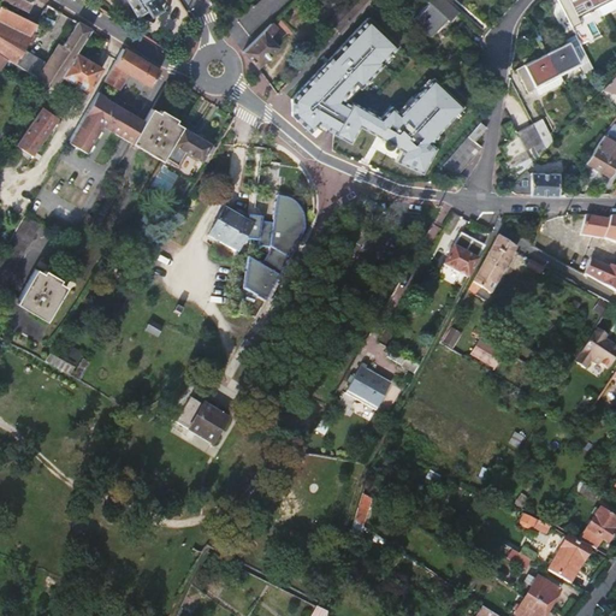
[(0,0),(17,6),(30,13),(33,7),(45,13),(47,15),(52,6),(53,5),(43,0),(0,0)]
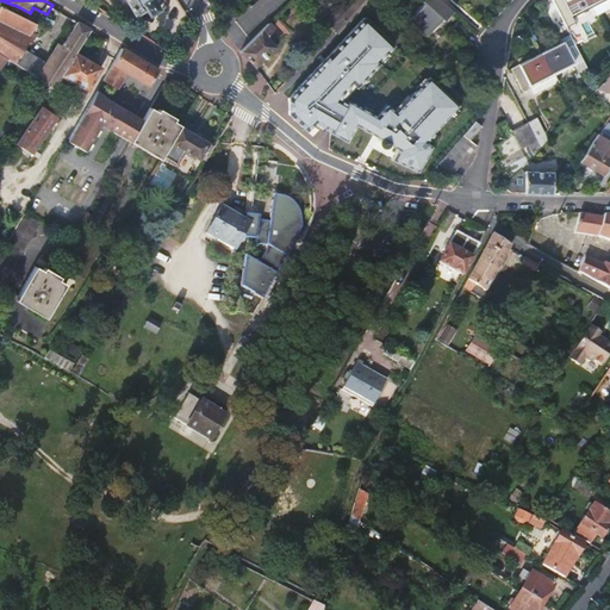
[(124,0),(136,19),(147,12),(149,16),(155,12),(154,8),(162,4),(159,0),(124,0)]
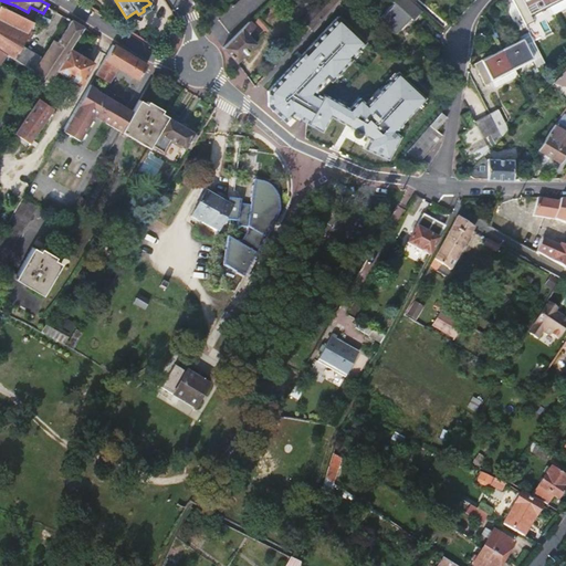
[(311,29),(337,0),(320,0),(302,20),(311,29)]
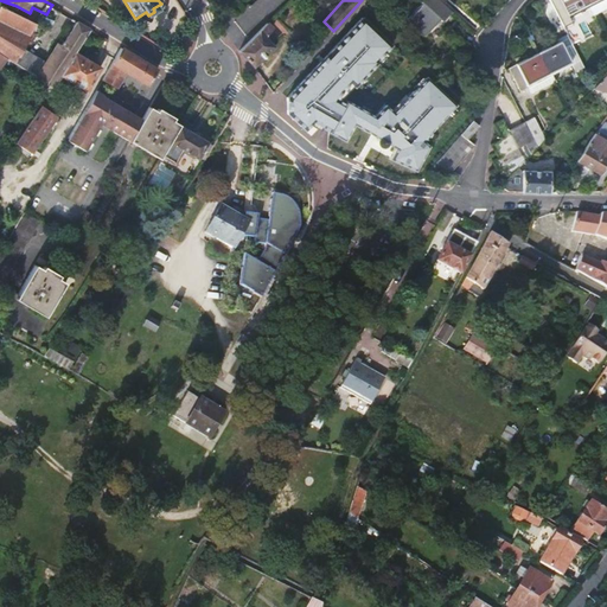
[(425,5),(407,23),(423,39),(440,21),(442,24),(452,13),(438,0),(421,0),(421,1),(425,5)]
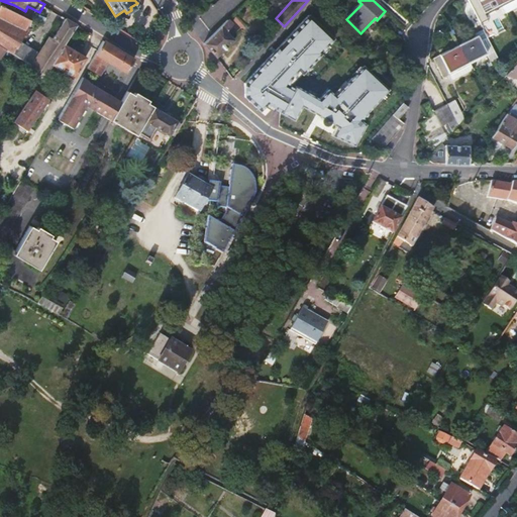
[(476,0),(478,4),(473,7),(479,19),(485,16),(483,13),(500,5),(497,0),(476,0)]
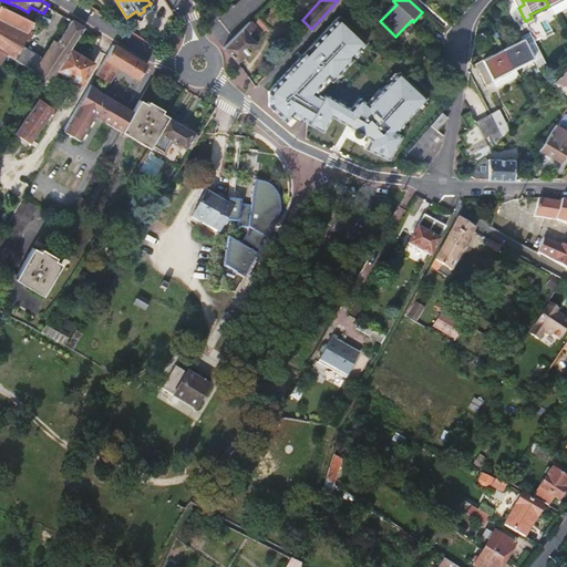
[(0,48),(50,83),(58,71),(71,50),(85,28),(73,21),(58,43),(55,41),(48,52),(47,51),(41,61),(31,55),(33,51),(22,45),(30,32),(32,28),(34,23),(32,22),(1,7),(0,7),(0,48)]
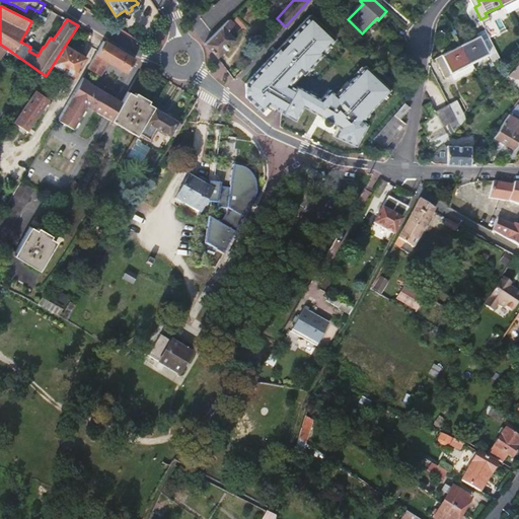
[(328,19),(338,28),(341,25),(331,15),(328,19)]
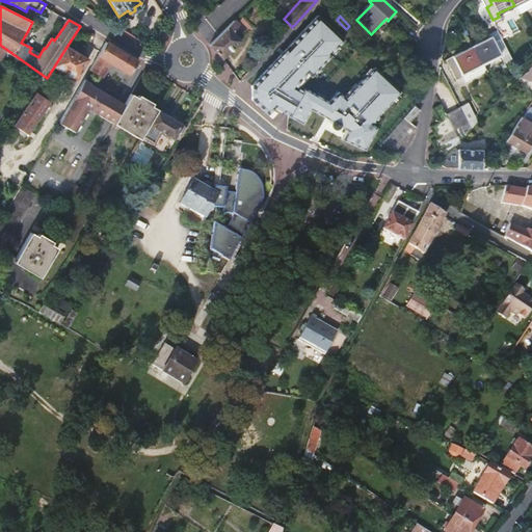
[(337,129),(338,128),(340,124),(347,129),(343,138),(364,150),(376,130),(371,125),(399,94),(373,70),(343,101),(336,95),(327,104),(295,85),(298,82),(307,73),(311,77),(330,56),(329,55),(343,41),(318,17),(251,86),(255,100),(266,112),(273,105),(301,122),(310,107),(333,120),(330,124),(330,125),(330,127),(331,128),(333,129),(334,130),(336,130),(337,129)]
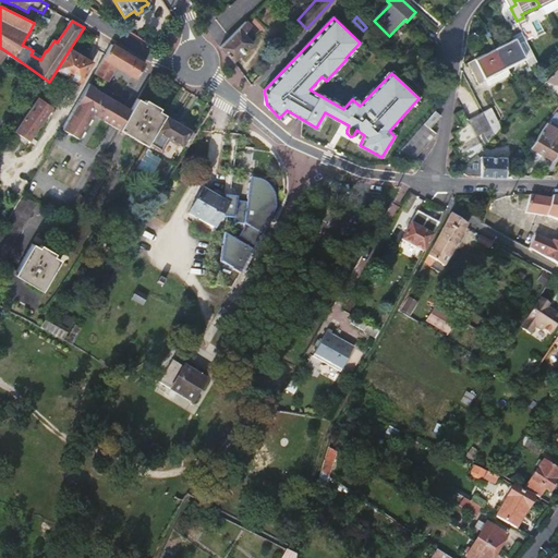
[(245,23),(220,47),(233,62),(252,45),(243,35),(246,29),(251,27),(245,23)]
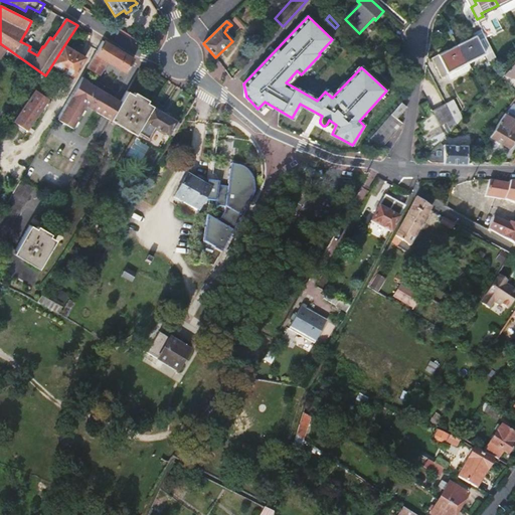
[(456,46),(460,55),(463,53),(468,62),(484,54),(486,58),(494,54),(488,41),(483,32),(476,36),(456,46)]
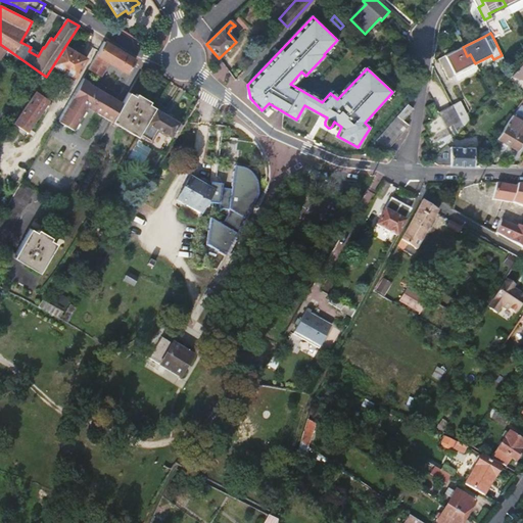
[(104,43),(89,69),(101,77),(109,62),(128,73),(136,60),(120,50),(105,42),(104,43)]
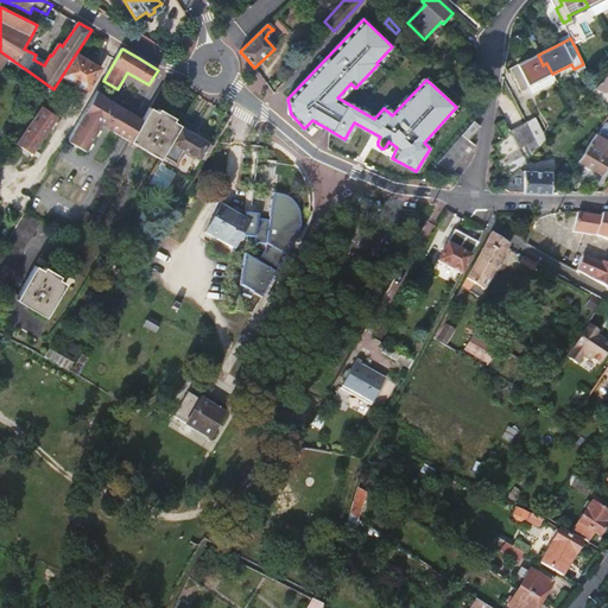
[(76,54),(62,76),(87,93),(102,70),(76,54)]
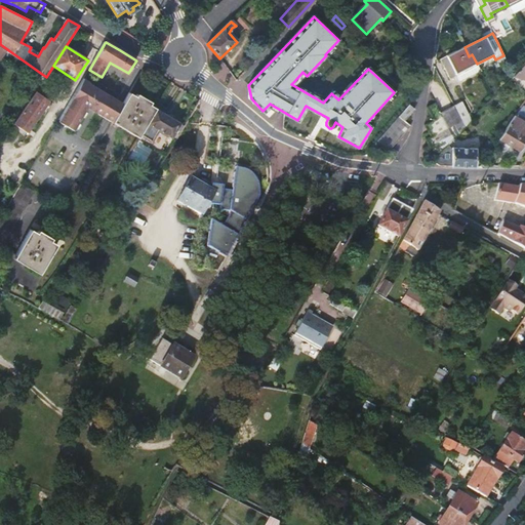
[(480,71),(477,64),(472,54),(469,56),(465,47),(448,55),(442,58),(446,68),(451,78),(458,75),(461,81),(480,71)]
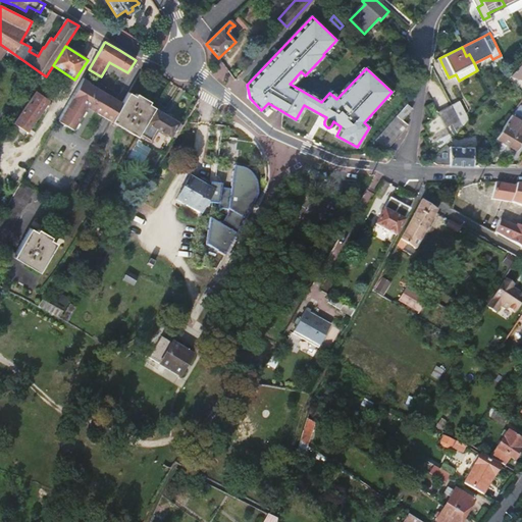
[(521,61),(510,75),(509,76),(521,80),(521,61)]
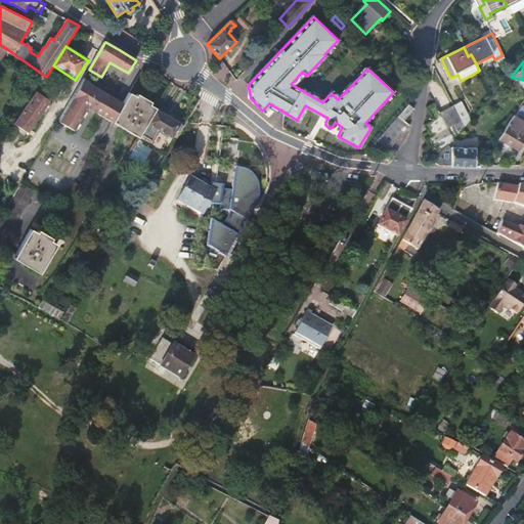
[(45,78),(14,125),(30,135),(51,102),(48,100),(58,86),(45,78)]
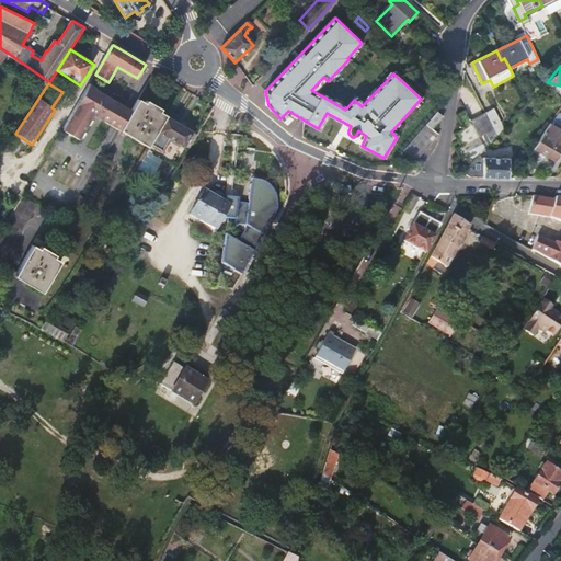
[(90,84),(63,132),(79,140),(93,115),(119,130),(132,111),(110,99),(101,93),(100,95),(96,93),(95,88),(90,84)]
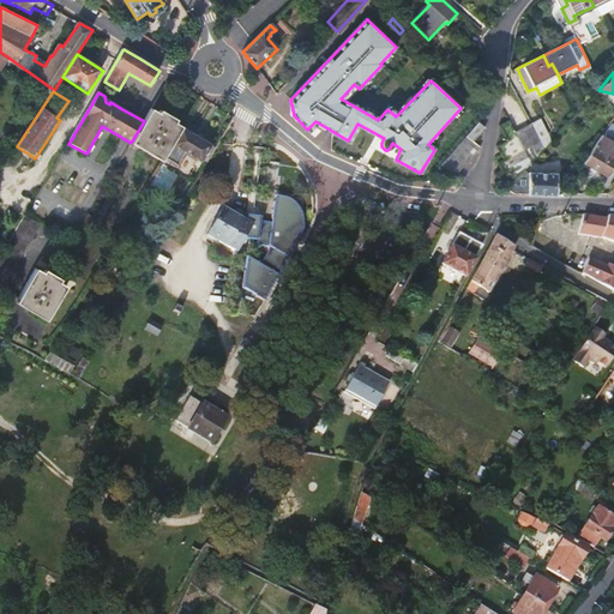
[(144,121),(131,143),(162,161),(164,156),(173,143),(181,127),(174,122),(175,119),(160,110),(157,113),(151,109),(144,121)]
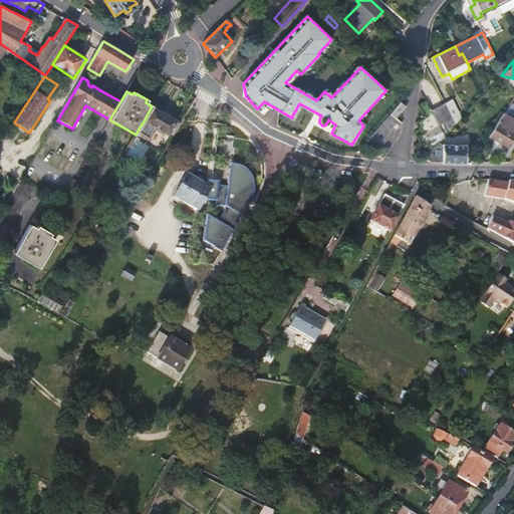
[(445,103),(452,116),(459,112),(453,99),(445,103)]
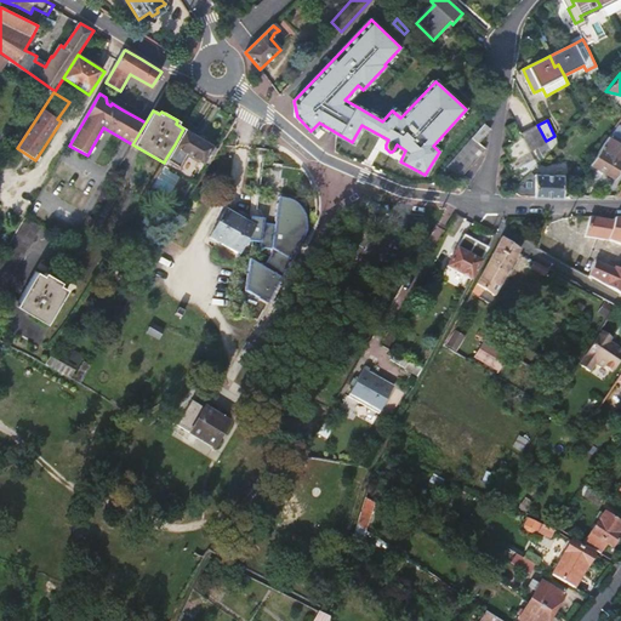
[(511,135),(514,143),(523,138),(520,134),(516,123),(507,127),(511,135)]
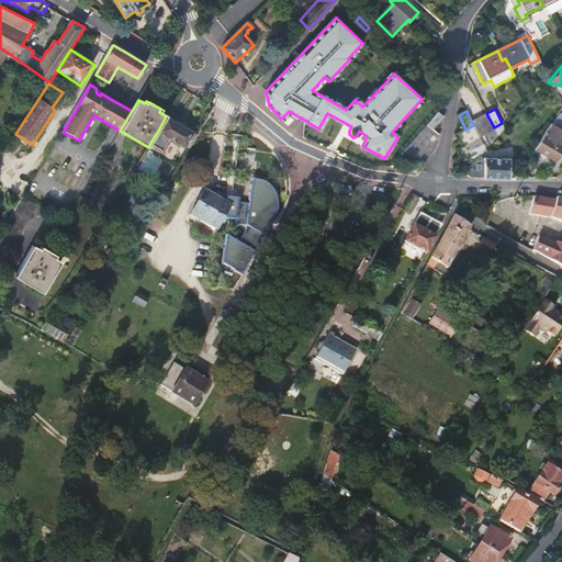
[(433,120),(428,124),(434,130),(439,124),(445,117),(439,112),(433,120)]
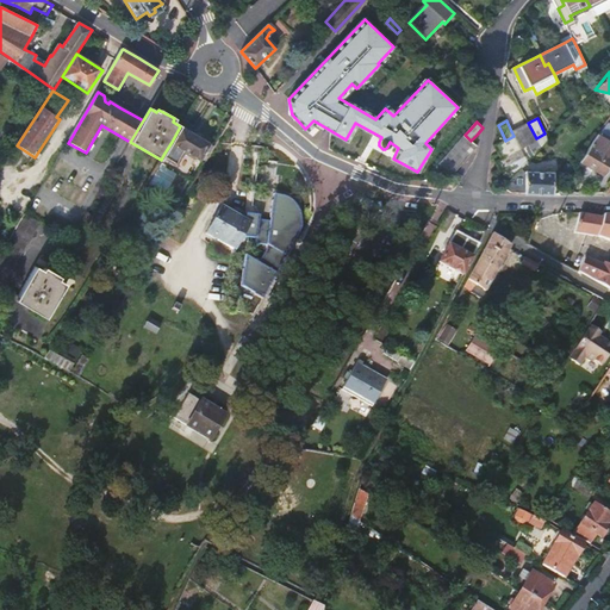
[(609,123),(608,123),(602,132),(601,131),(579,162),(580,163),(603,178),(609,167),(609,123)]
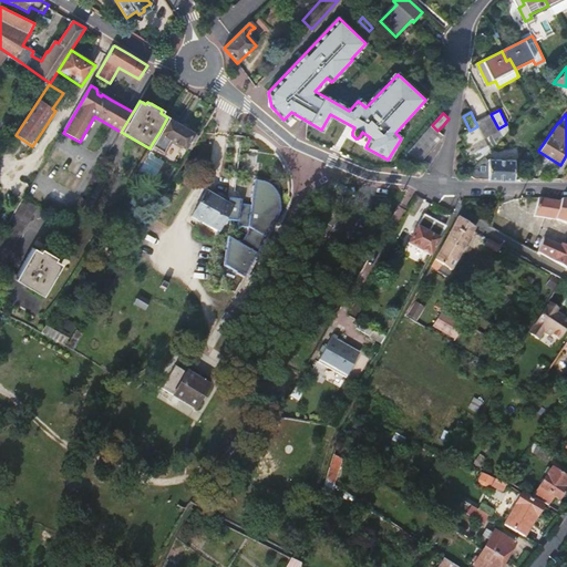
[(477,126),(484,140),(497,133),(488,115),(475,122),(477,126)]
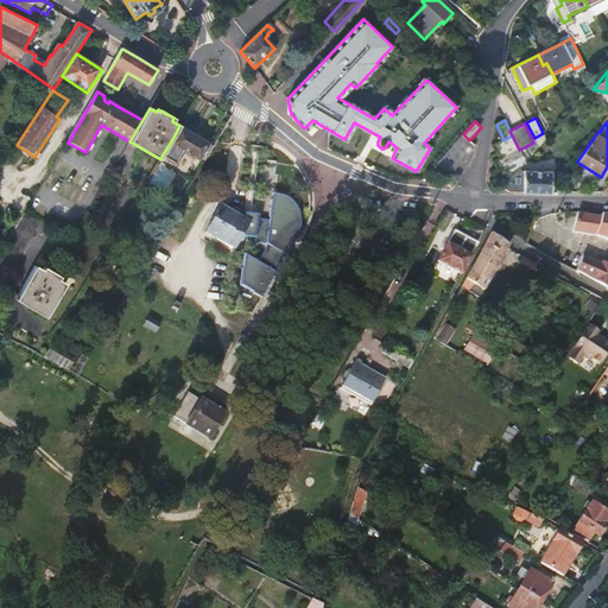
[(179,126),(171,141),(163,154),(176,162),(184,149),(201,158),(203,160),(204,160),(213,145),(209,144),(179,126)]
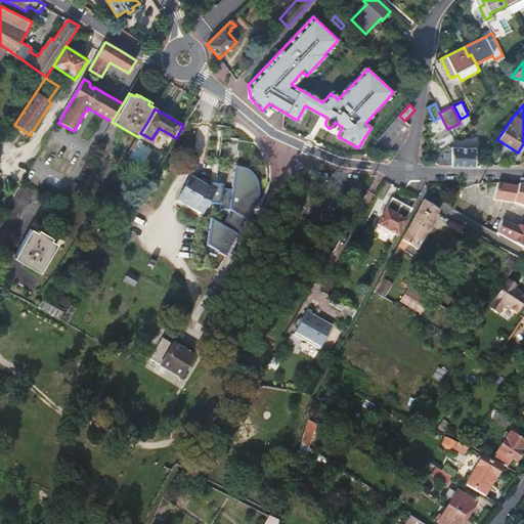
[(394,122),(405,132),(408,129),(410,126),(404,121),(399,116),(394,122)]
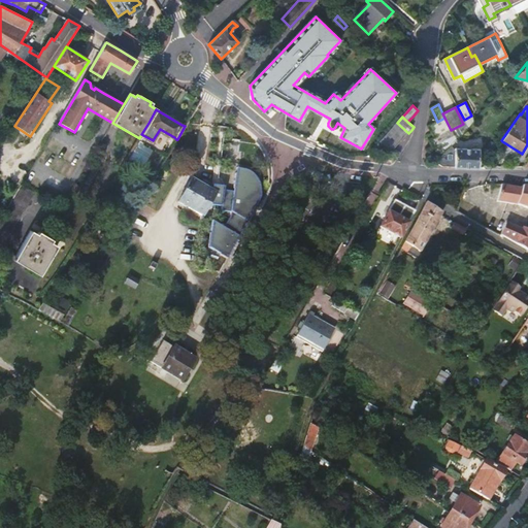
[(431,131),(434,138),(451,130),(444,118),(437,122),(428,126),(431,131)]
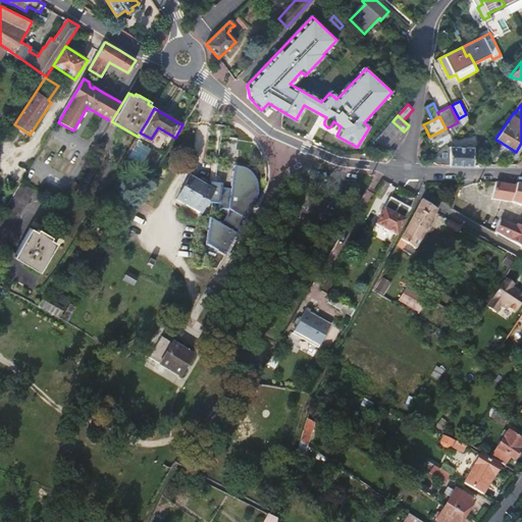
[(388,125),(399,136),(402,134),(404,132),(393,121),(390,123),(388,125)]
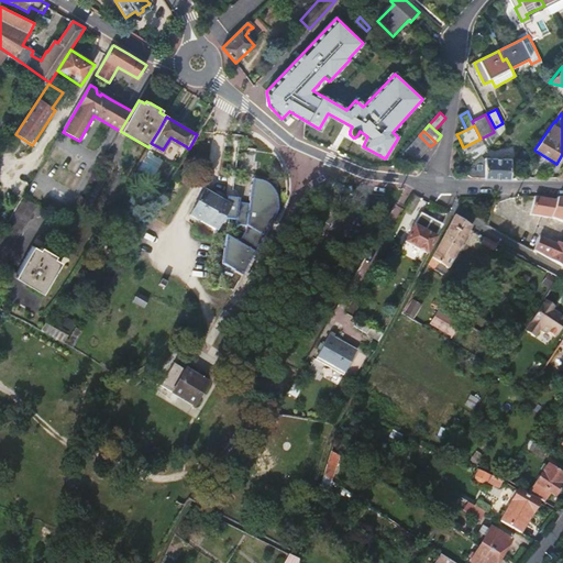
[(414,141),(426,152),(429,148),(430,146),(419,135),(414,141)]
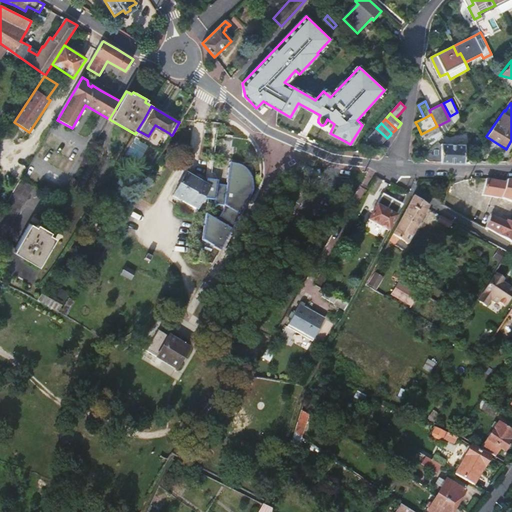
[(437,126),(421,134),(416,136),(418,140),(419,143),(440,133),(437,126)]
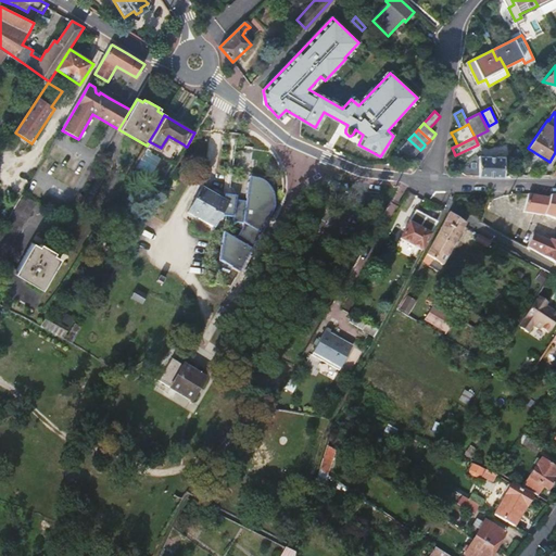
[(404,143),(416,154),(419,151),(420,150),(408,139),(404,143)]
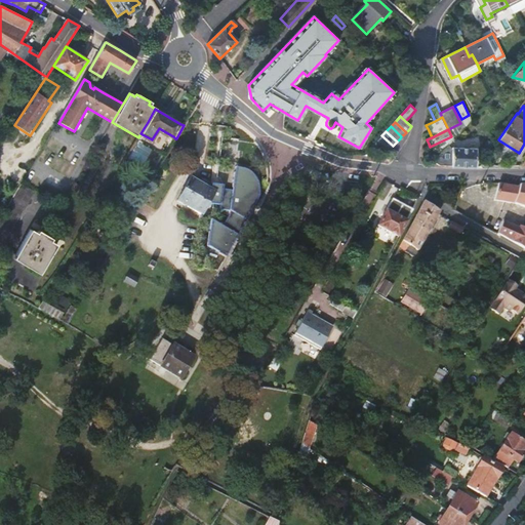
[(381,135),(370,148),(390,150),(393,146),(381,135)]
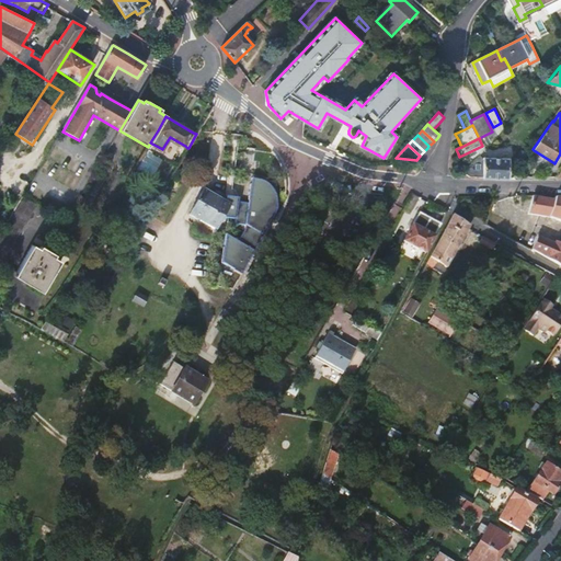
[(459,157),(455,160),(457,163),(458,167),(467,168),(478,156),(484,149),(482,146),(459,157)]
